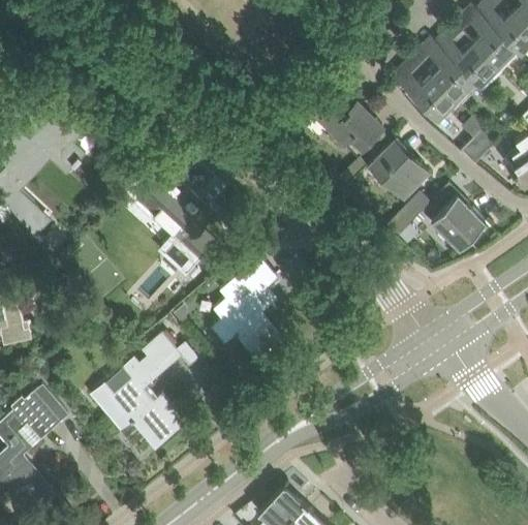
[(527,0),(521,0),(522,1),(514,10),(527,25),(527,0)]
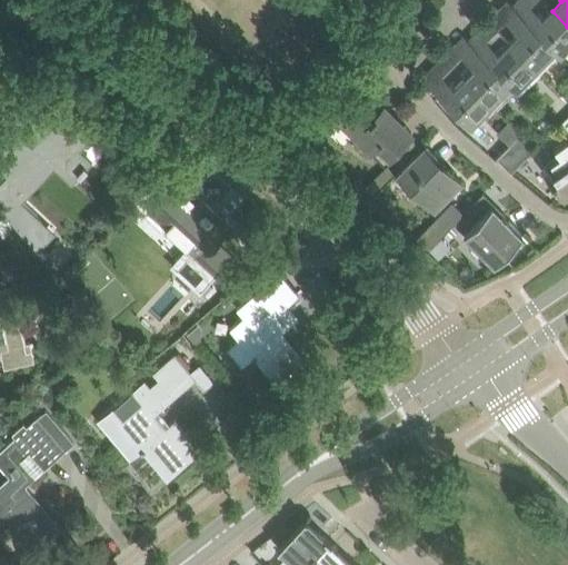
[(555,52),(554,52),(558,58),(567,47),(567,27),(552,11),(542,21),(538,17),(528,26),(528,27),(555,52)]
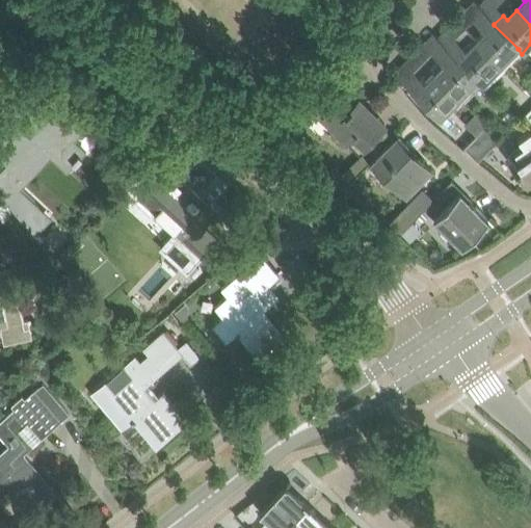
[(466,14),(455,24),(462,31),(473,21),(466,14)]
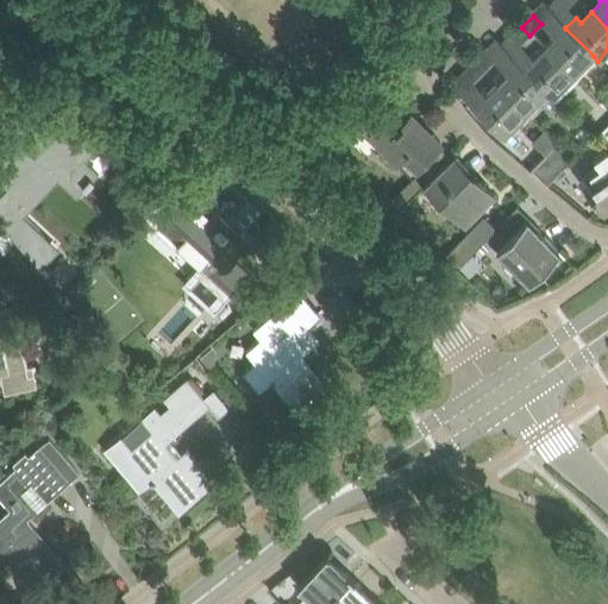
[(555,39),(544,50),(577,83),(597,62),(593,56),(594,56),(565,29),(565,27),(561,23),(550,35),(555,39)]
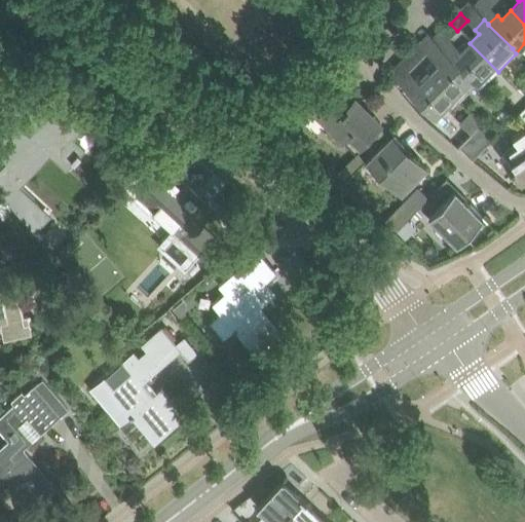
[(448,40),(457,31),(450,24),(441,33),(448,40)]
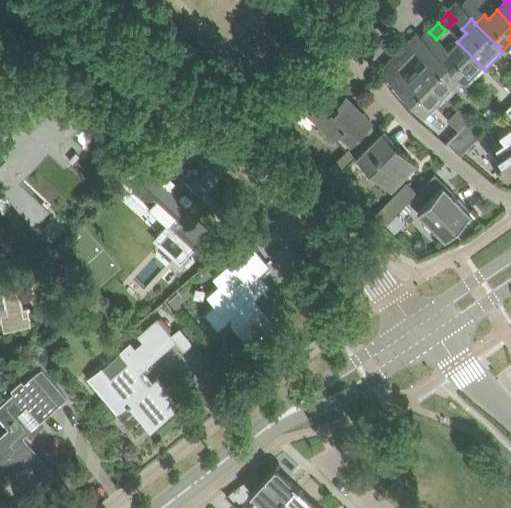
[(467,87),(485,70),(457,42),(448,50),(444,46),(436,55),(435,55),(459,79),(458,79),(463,83),(467,87)]
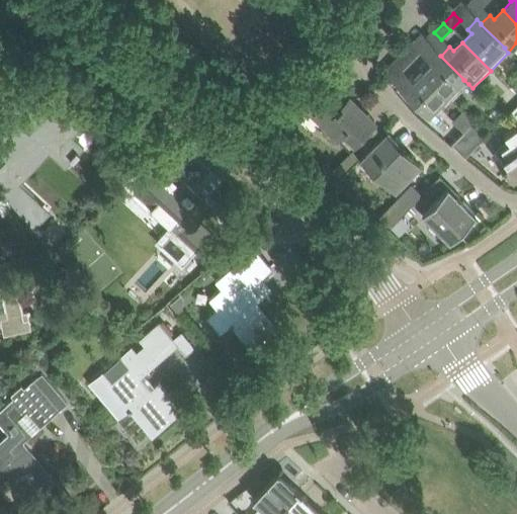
[(413,46),(403,55),(411,62),(420,53),(413,46)]
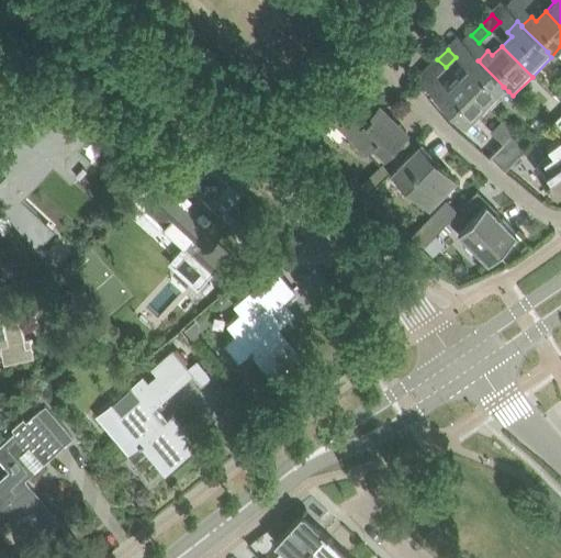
[(489,112),(489,111),(508,91),(503,87),(504,87),(478,60),(479,60),(473,56),(453,76),(458,80),(484,107),(483,108),(489,112)]
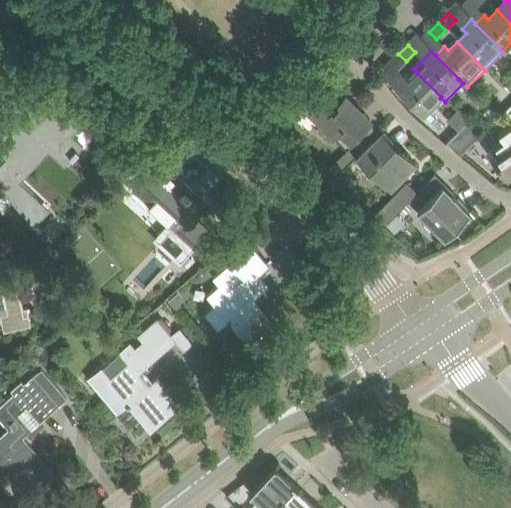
[(396,71),(406,61),(398,54),(389,64),(396,71)]
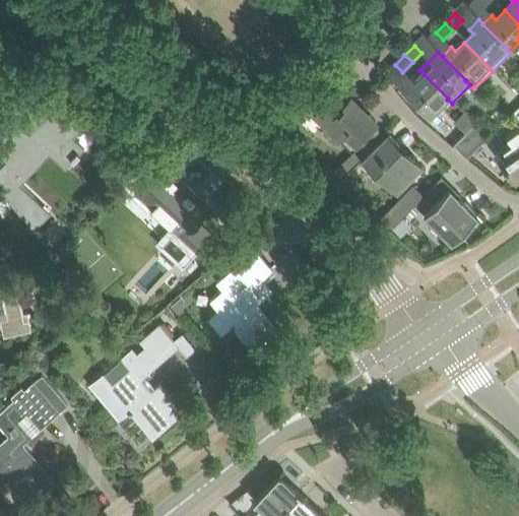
[(424,74),(415,83),(410,79),(401,88),(430,117),(447,100),(448,99),(424,74)]
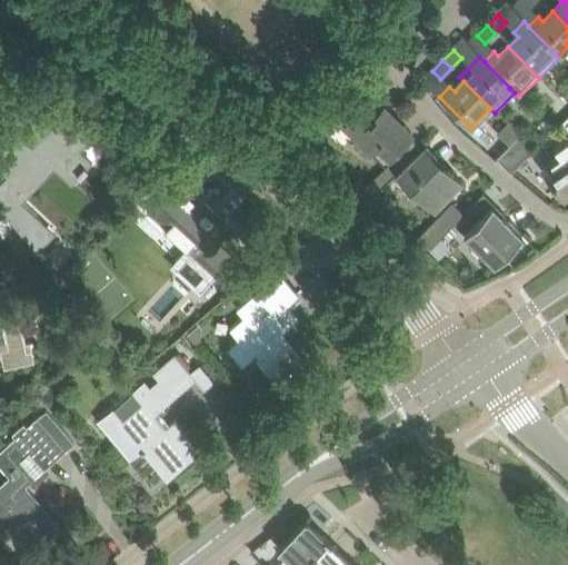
[(388,120),(390,117),(369,96),(340,126),(370,155),(374,151),(385,162),(408,140),(388,120)]
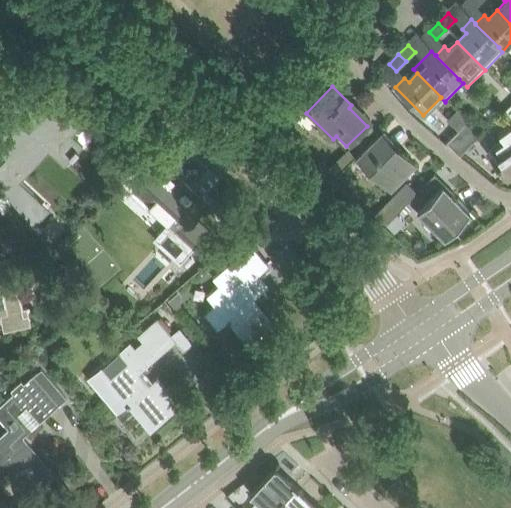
[(489,110),(482,116),(488,122),(495,116),(489,110)]
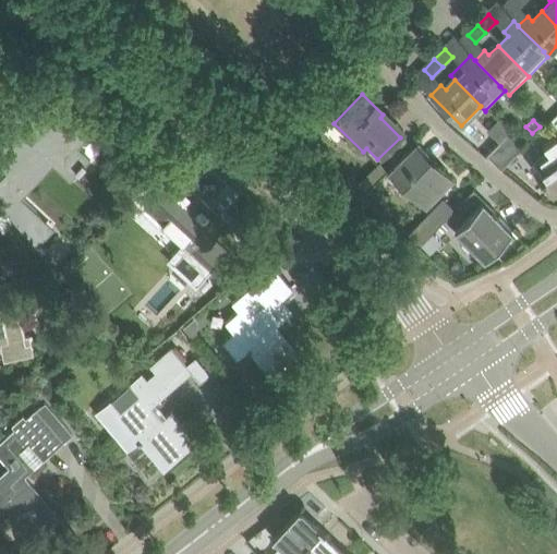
[(548,157),(532,168),(552,197),(556,193),(556,140),(543,149),(548,157)]
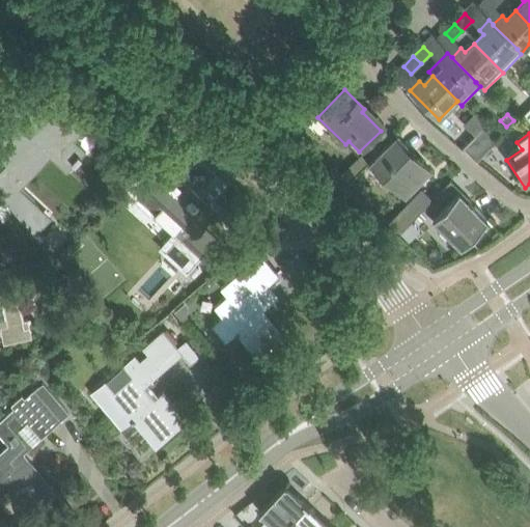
[(400,156),(402,153),(392,142),(368,167),(405,203),(433,176),(413,157),(408,163),(400,156)]
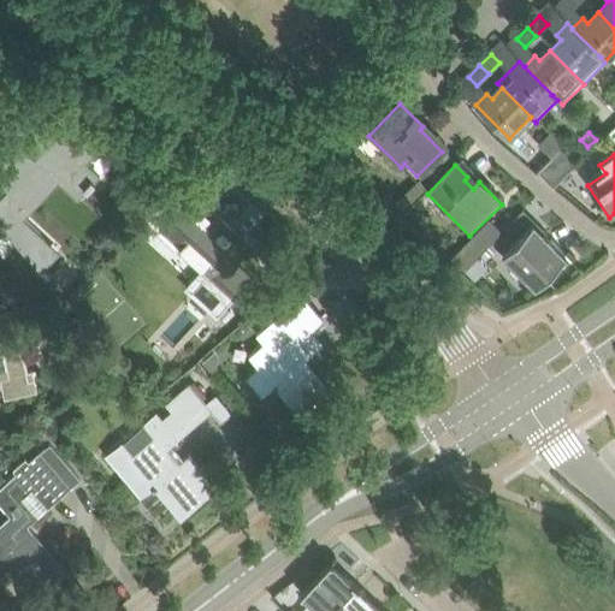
[(210,218),(190,201),(159,235),(175,249),(177,245),(208,274),(201,283),(230,308),(252,285),(236,271),(238,268),(232,262),(246,249),(211,218),(210,218)]
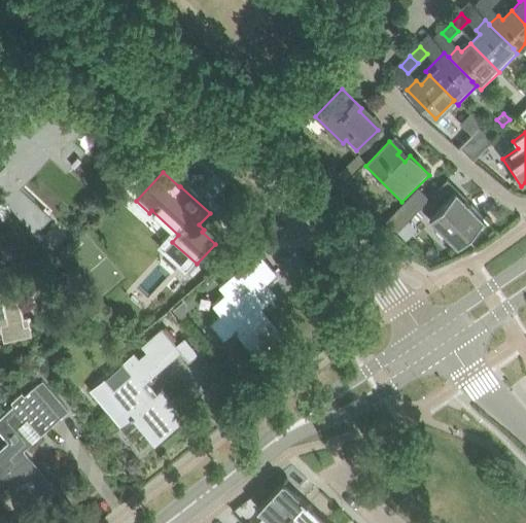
[(39,209),(20,190),(19,188),(5,203),(23,227),(39,209)]
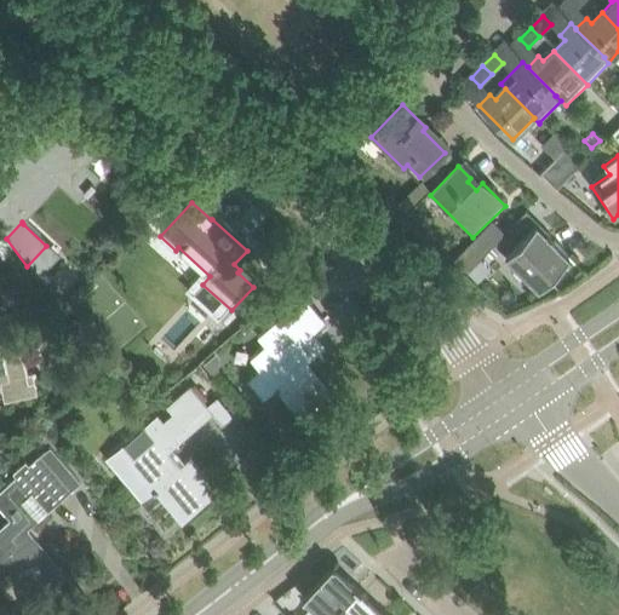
[(452,264),(464,276),(485,256),(492,248),(503,236),(491,224),(452,264)]
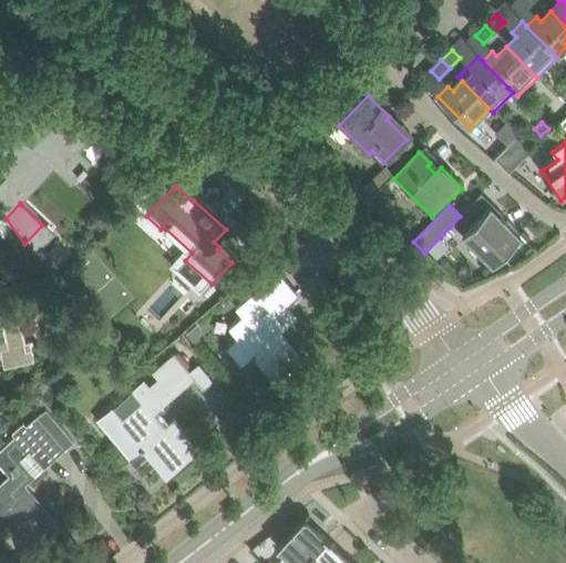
[(451,226),(492,267),(520,238),(498,217),(497,218),(489,210),(481,217),(471,207),(451,226)]
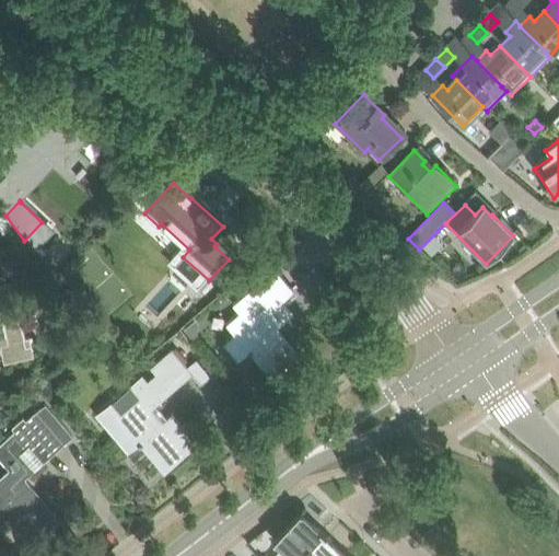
[(444,224),(438,231),(442,234),(449,229),(444,224)]
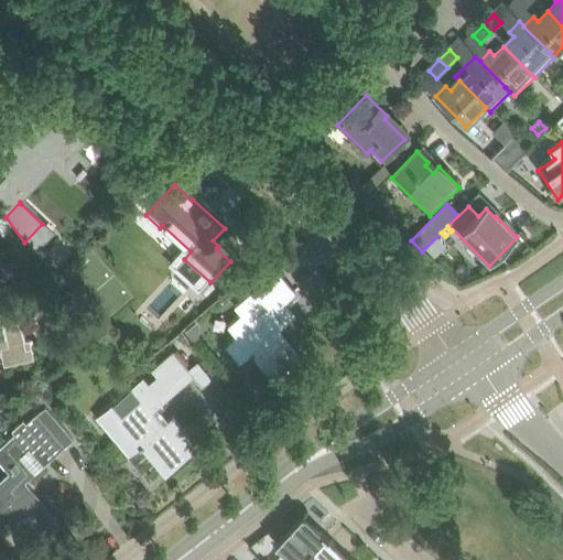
[(226,330),(236,342),(228,348),(242,366),(252,357),(277,386),(302,364),(277,334),(295,319),(283,304),(295,295),(277,273),(260,288),(231,309),(239,319),(226,330)]
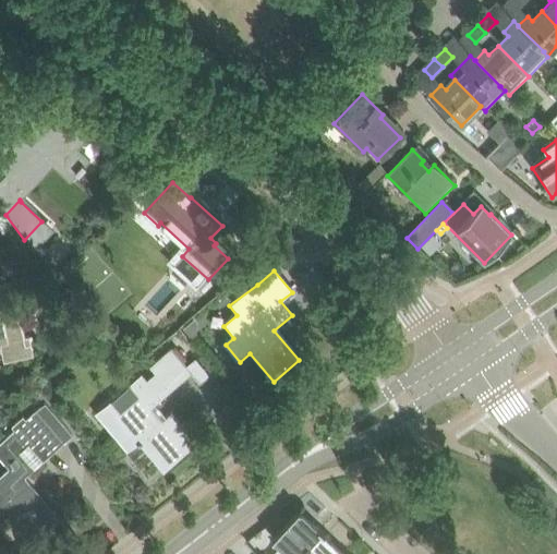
[(0,356),(2,364),(33,358),(28,339),(24,340),(16,302),(0,305),(0,356)]
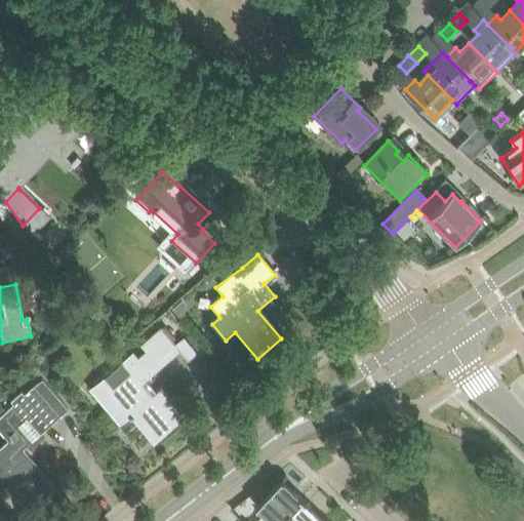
[(180,303),(170,311),(179,322),(183,320),(184,306),(180,303)]
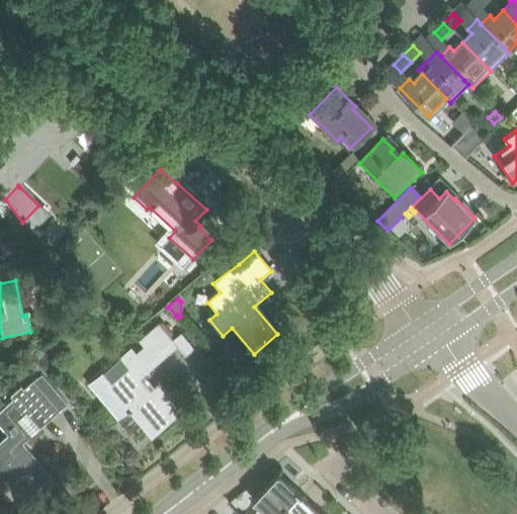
[(152,439),(183,413),(160,386),(149,395),(138,380),(147,373),(157,364),(175,349),(156,327),(139,343),(144,349),(136,355),(131,349),(117,360),(125,370),(110,383),(102,373),(89,383),(107,405),(118,421),(126,415),(127,416),(131,414),(152,439)]
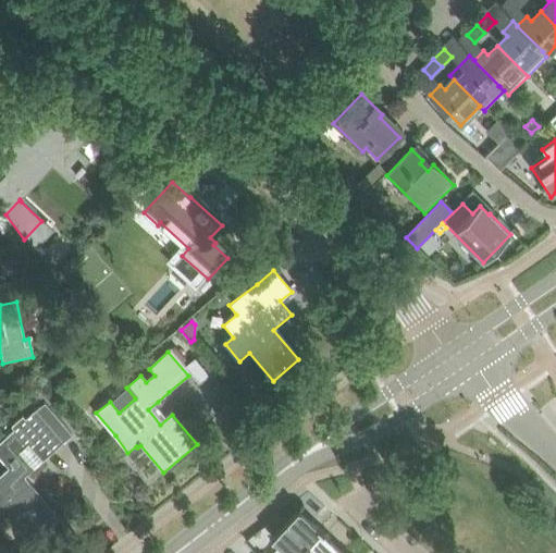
[(22,481),(61,446),(34,415),(24,422),(21,418),(10,428),(13,432),(0,443),(0,461),(9,470),(0,477),(0,525),(4,521),(5,523),(9,519),(26,540),(53,517),(22,481)]
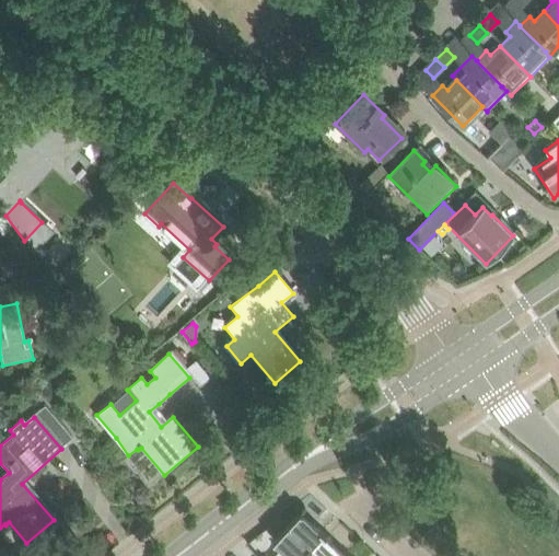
[(271,543),(284,555),(302,555),(322,535),(312,526),(310,529),(299,518),(301,516),(299,513),(271,543)]
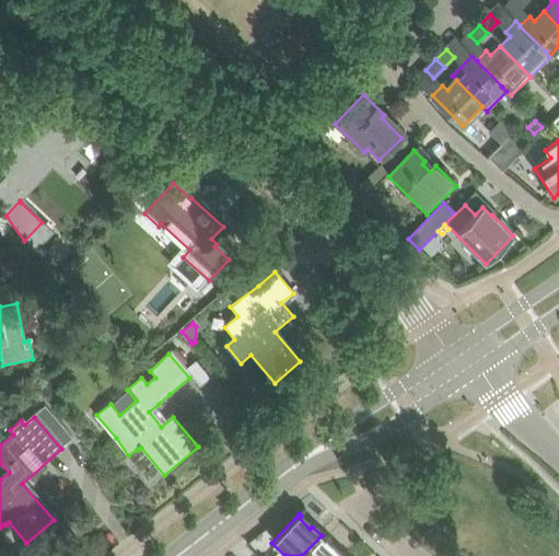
[(339,555),(329,546),(332,545),(322,535),(302,555),(339,555)]
